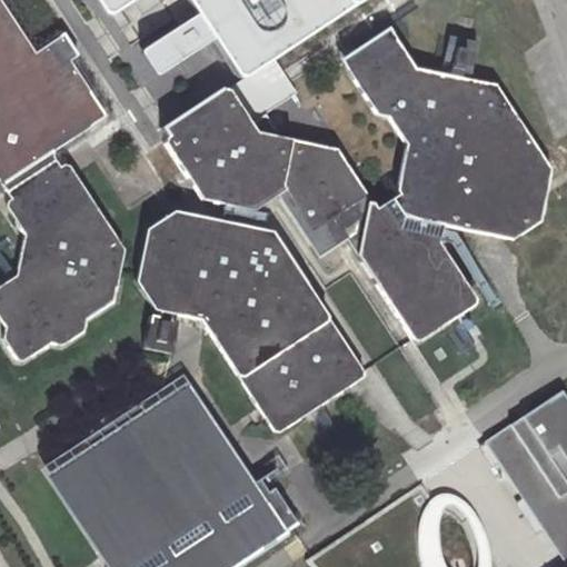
[(80,53),(66,32),(37,50),(1,0),(0,0),(0,181),(12,199),(10,206),(29,232),(20,274),(0,286),(0,311),(10,326),(7,338),(21,358),(28,359),(53,341),(66,344),(87,330),(90,318),(117,300),(129,249),(71,165),(66,163),(61,166),(53,152),(108,115),(71,60),(80,53)]
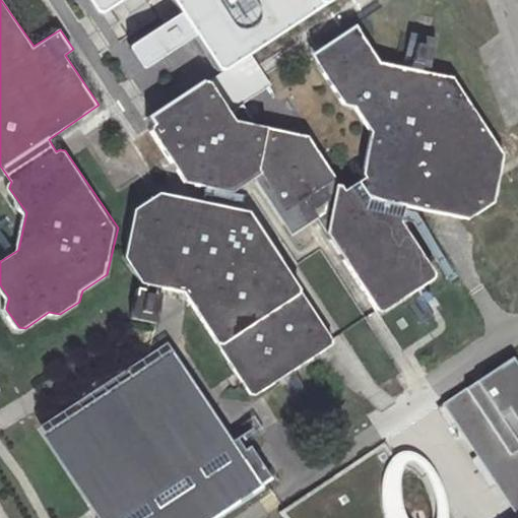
[(216,67),(223,72),(253,53),(332,0),(89,0),(98,10),(104,13),(123,0),(173,0),(181,12),(196,35),(216,67)]
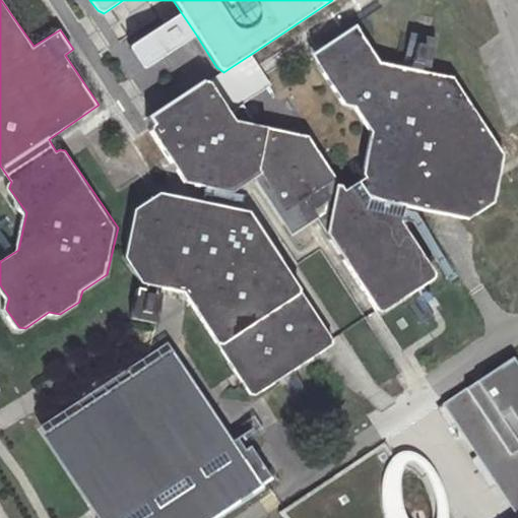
[(196,35),(181,12),(130,46),(130,47),(130,49),(141,67),(143,67),(145,67),(196,35)]
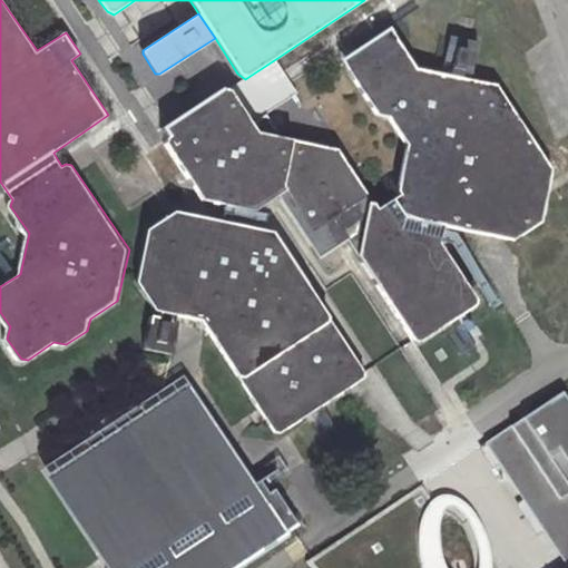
[(223,87),(163,126),(168,136),(166,143),(202,197),(255,209),(268,199),(276,194),(320,257),(346,240),(359,256),(414,343),(464,310),(475,303),(478,302),(440,242),(443,227),(488,236),(513,242),(542,223),(548,193),(550,187),(554,167),(545,154),(499,82),(473,77),(481,39),(453,33),(446,71),(419,66),(392,26),(343,58),(380,115),(390,117),(407,144),(397,187),(400,193),(385,202),(379,206),(375,202),(339,146),(281,135),(268,116),(254,124),(243,107),(229,89),(223,87)]
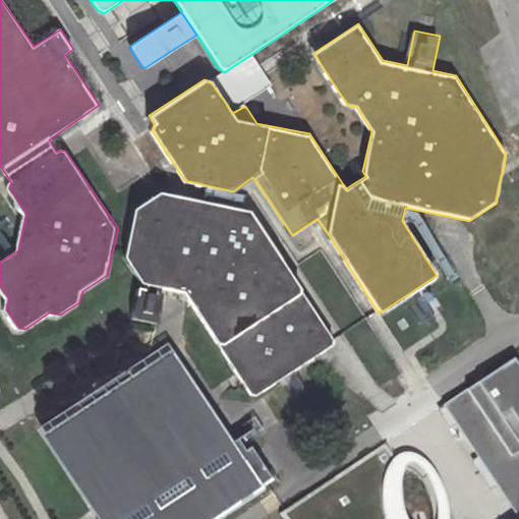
[(232,113),(245,106),(275,85),(267,73),(263,67),(260,63),(253,53),(224,72),(210,81),(222,98),(232,113)]
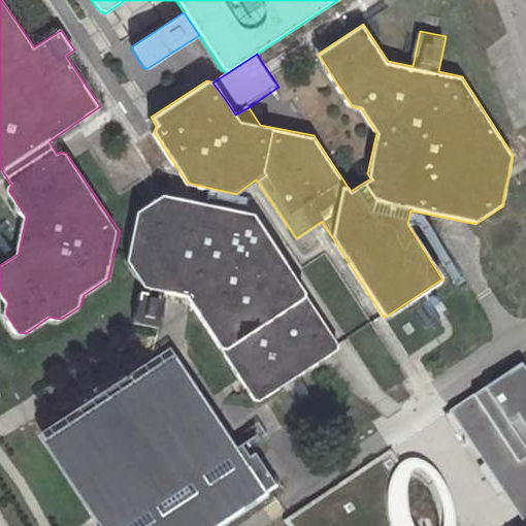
[(340,348),(254,215),(162,195),(136,210),(127,260),(144,286),(148,287),(146,292),(139,290),(133,320),(160,326),(166,295),(159,294),(160,289),(186,295),(193,305),(241,379),(258,402),(264,398),(286,384),(300,373),(322,360),(340,348)]
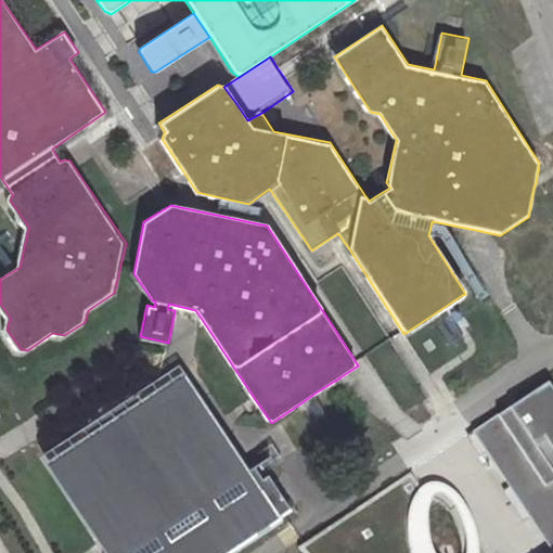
[(184,367),(144,391),(151,401),(162,393),(175,396),(185,402),(196,412),(204,421),(211,435),(214,449),(214,463),(213,473),(247,477),(257,471),(184,367)]
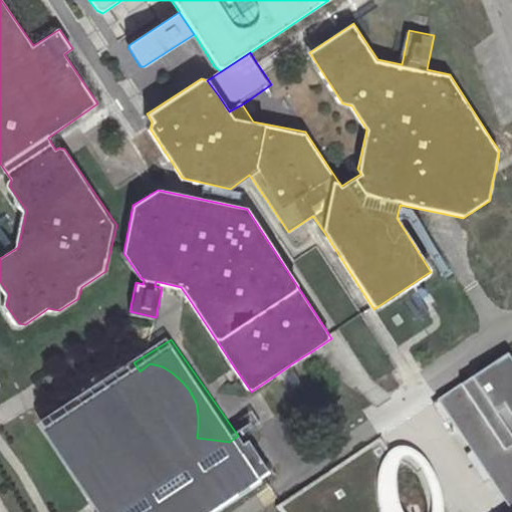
[(453,511),(442,494),(443,504),(442,511),(392,511),(392,508),(389,498),(388,484),(389,471),(392,458),(398,451),(386,434),(281,502),(290,511),(511,511),(511,377),(498,356),(444,396),(511,499),(511,511),(453,511)]
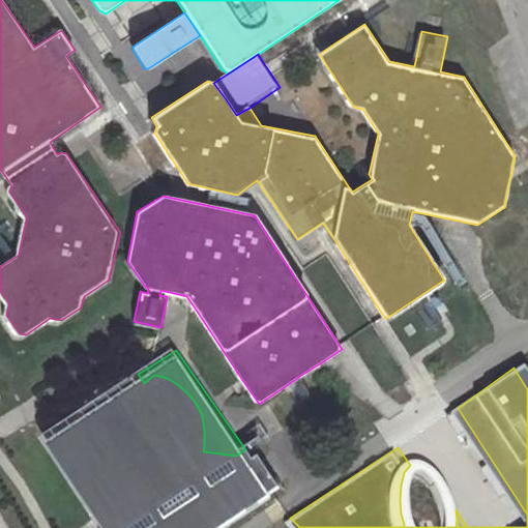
[(136,509),(109,527),(230,527),(242,520),(286,492),(264,457),(259,461),(252,445),(245,449),(236,456),(203,451),(204,442),(204,429),(202,415),(195,402),(187,393),(177,384),(167,378),(154,375),(144,383),(138,374),(123,377),(108,384),(95,394),(87,407),(93,416),(82,422),(81,438),(83,451),(87,463),(92,471),(99,480),(108,488),(118,493),(127,496),(136,509)]
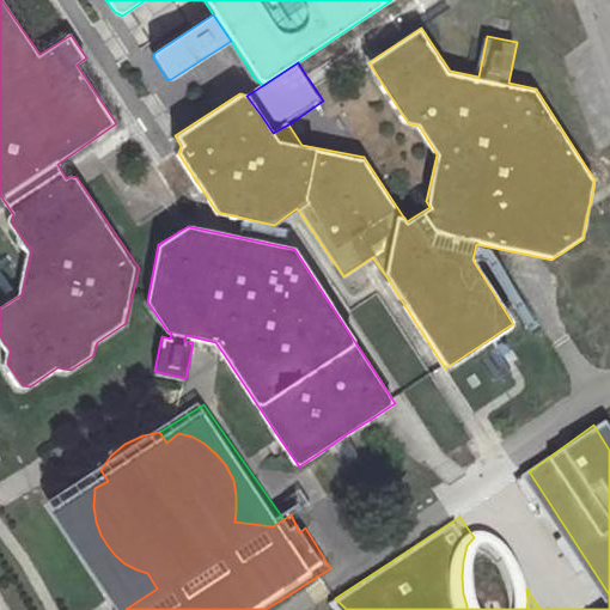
[(105,595),(121,609),(126,609),(157,589),(147,573),(136,569),(124,563),(115,555),(107,544),(101,535),(96,522),(93,506),(95,488),(108,481),(101,470),(48,504),(105,595)]
